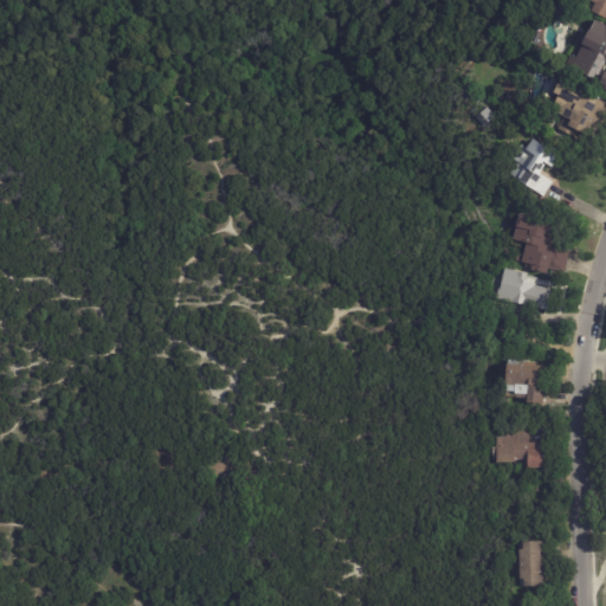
[(605,0),(605,18),(592,11),(595,2),(590,0),(605,0)]
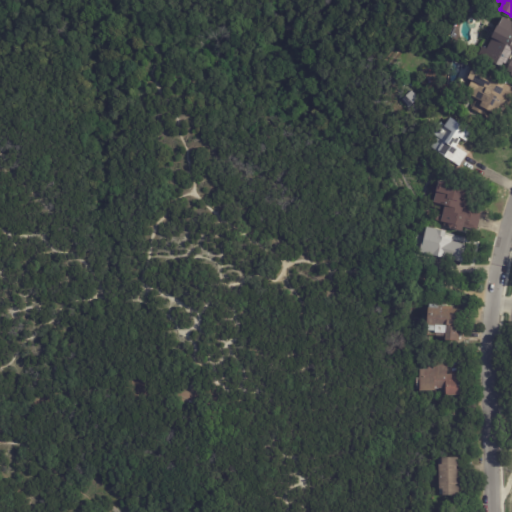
[(511,51),(504,67),(479,54),(483,46),(487,48),(493,35),(495,36),(505,17),(511,20),(511,51)]
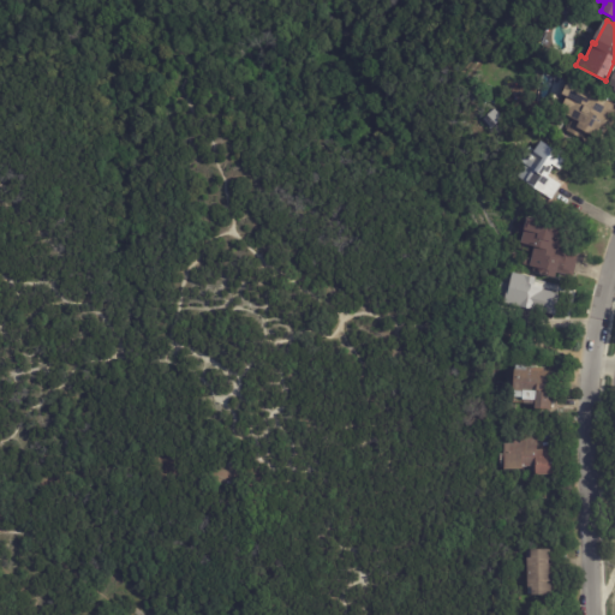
[(575,107),(574,111),(557,101),(567,84),(584,94),(575,107)]
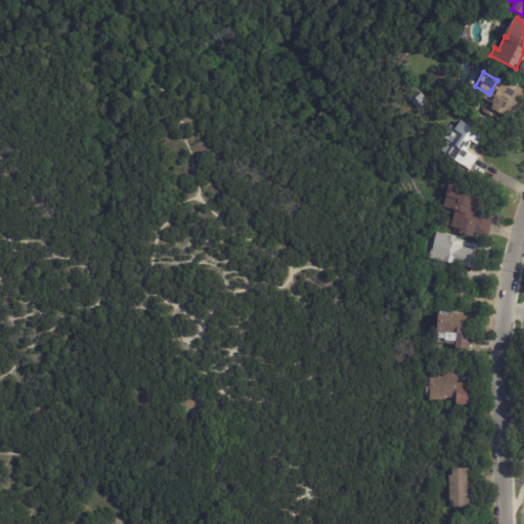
[(523,99),(522,103),(514,120),(500,113),(496,119),(482,112),(489,99),(491,100),(500,83),(514,90),(517,85),(523,89),(523,99)]
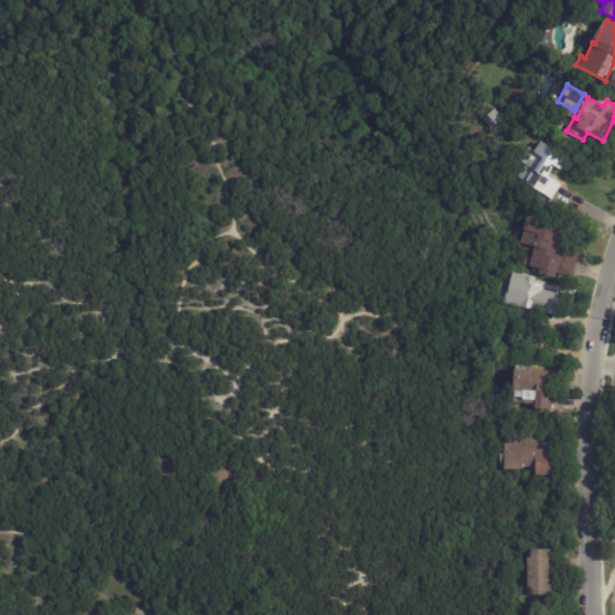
[(549,172),(547,175),(561,186),(551,201),(517,174),(524,163),(519,160),(530,147),(533,150),(541,141),(561,156),(549,172)]
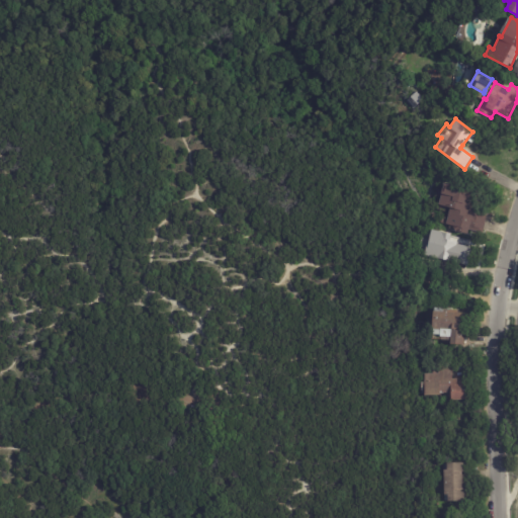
[(475,203),(472,211),(488,216),(482,238),(454,231),(455,227),(445,224),(449,207),(438,204),(441,193),(443,182),(473,190),(470,202),(475,203)]
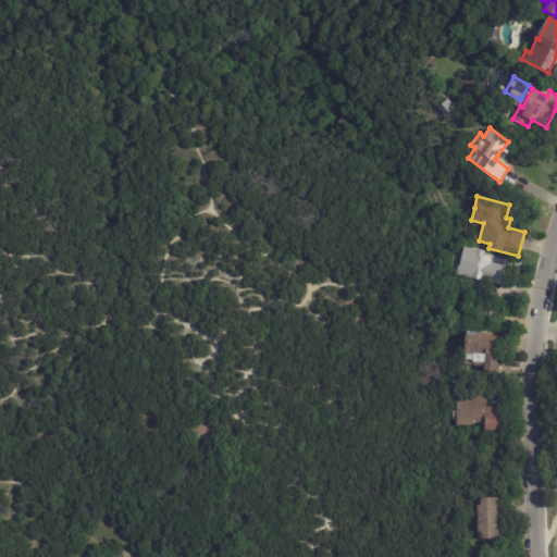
[(497,285),(450,273),(455,259),(461,261),(466,247),(479,250),(477,257),(492,261),(491,264),(504,268),(499,285),(497,285)]
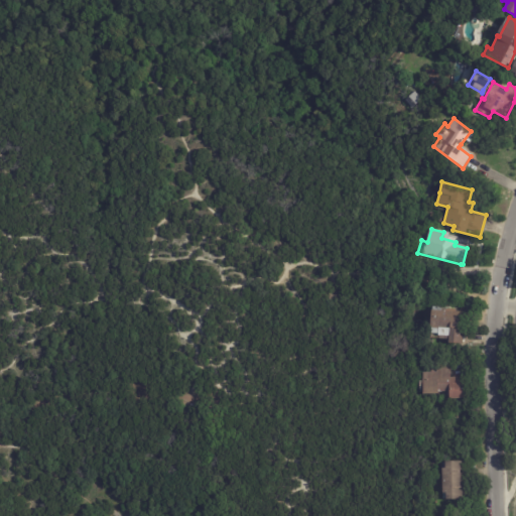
[(431,310),(466,312),(464,345),(447,344),(448,337),(437,336),(437,334),(430,334),(430,328),(429,328),(430,310),(431,310)]
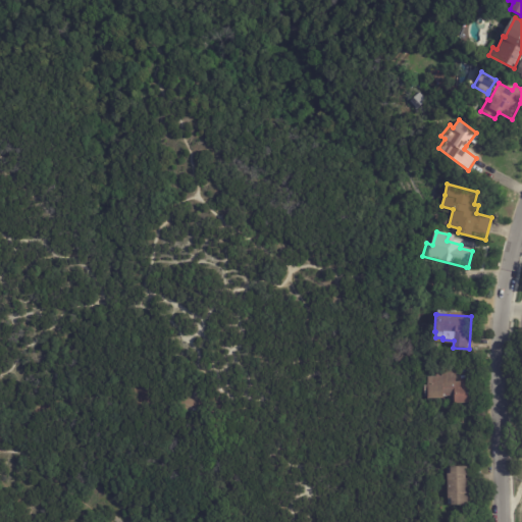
[(455,369),(456,382),(469,382),(469,404),(454,404),(454,397),(442,397),(442,399),(426,400),(426,398),(424,398),(424,386),(427,386),(427,377),(440,377),(440,368),(455,367),(455,369)]
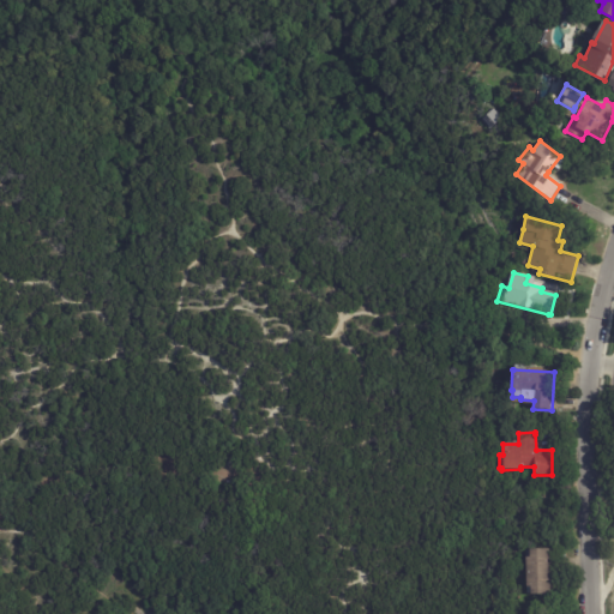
[(548,572),(549,595),(530,596),(530,588),(525,588),(525,558),(529,558),(529,549),(549,549),(549,563),(548,563),(548,572)]
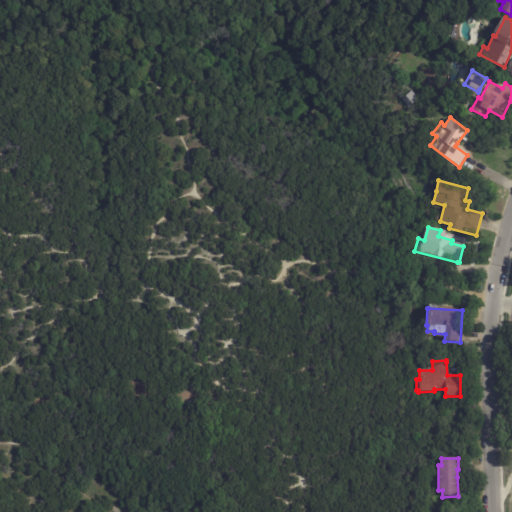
All buildings are outlined.
